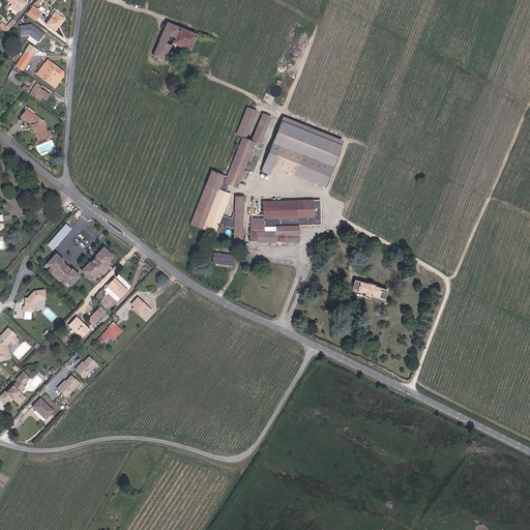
[(22,10),(28,3),(24,0),(9,0),(17,6),(20,9),(22,10)]
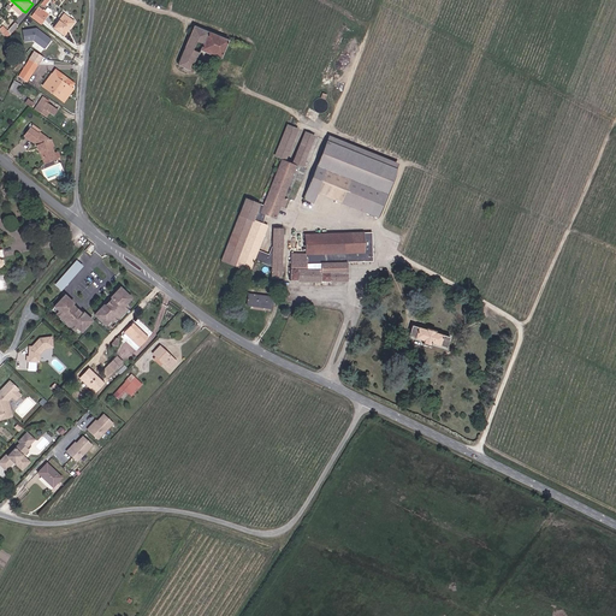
[(42,24),(46,18),(40,15),(36,12),(31,17),(42,24)]
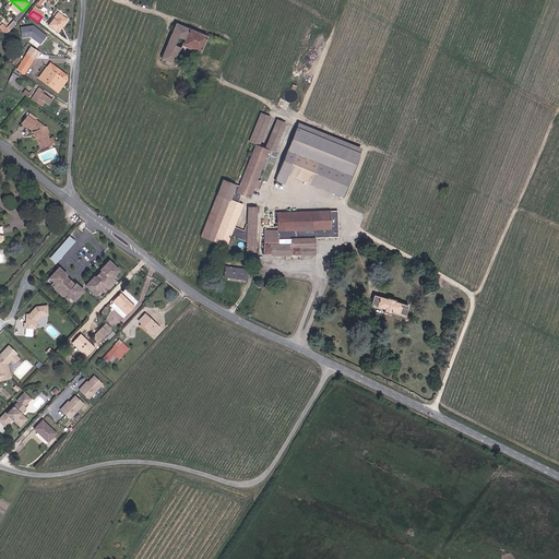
[(47,27),(57,34),(68,19),(58,12),(47,27)]
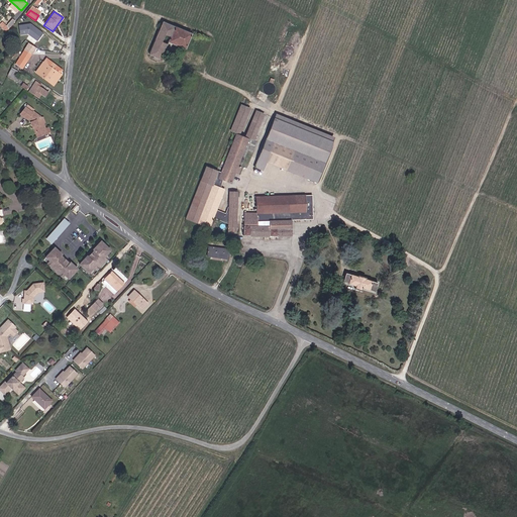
[(1,27),(6,31),(15,22),(12,19),(6,25),(4,24),(1,27)]
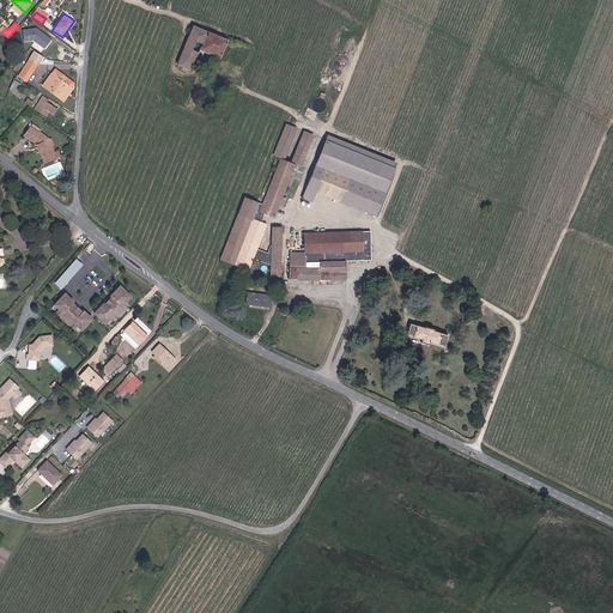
[(24,41),(34,40),(44,48),(53,38),(36,28),(23,30),(24,41)]
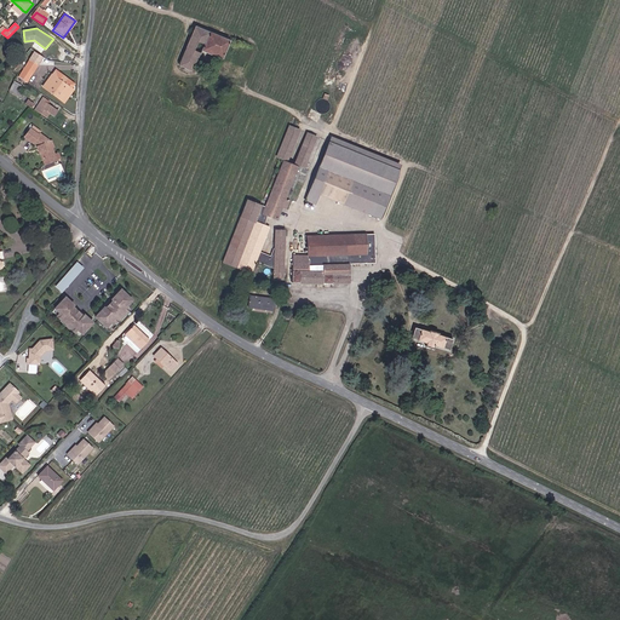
[(200,52),(220,61),(229,42),(194,28),(177,67),(190,73),(200,52)]
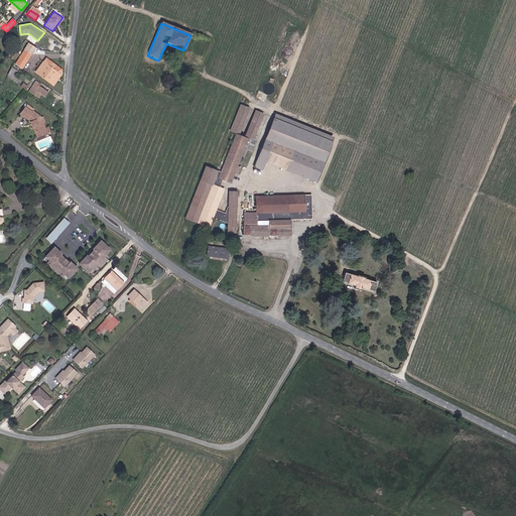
[(28,43),(25,49),(31,53),(35,47),(28,43)]
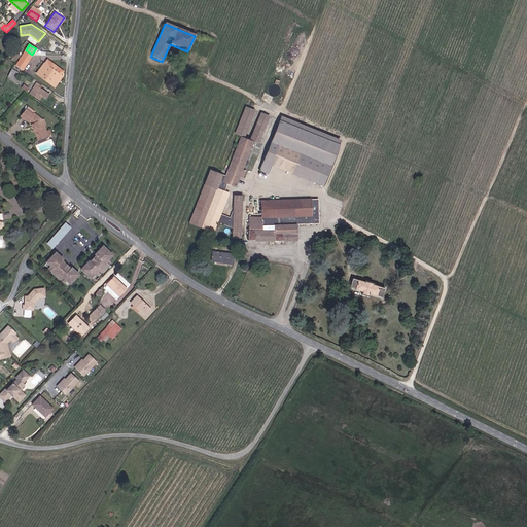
[(16,64),(24,68),(32,55),(26,50),(16,64)]
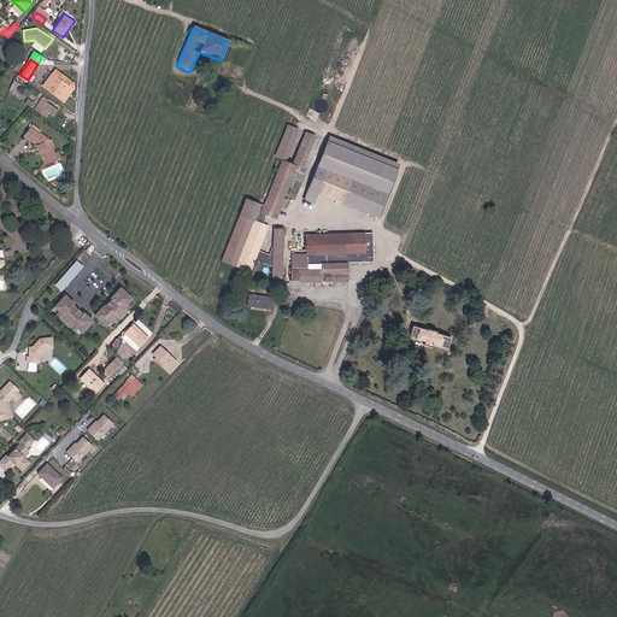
[(43,87),(63,100),(72,87),(68,84),(58,77),(53,75),(43,87)]
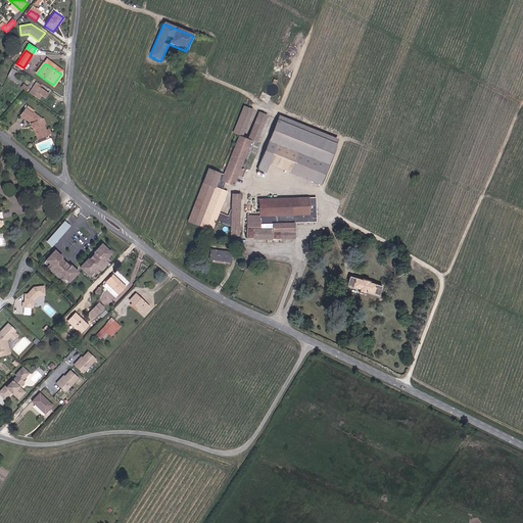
[(11,69),(8,76),(14,79),(17,74),(11,69)]
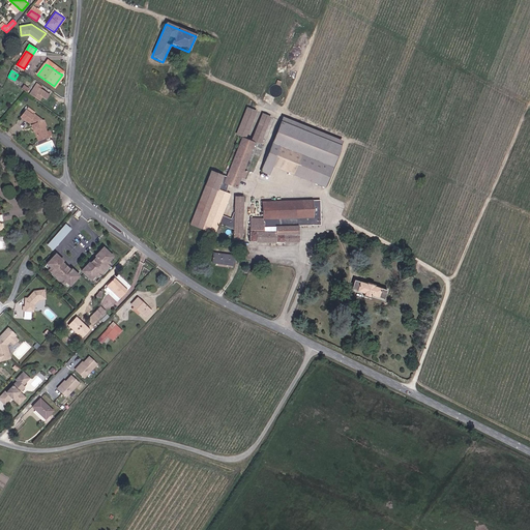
[(43,97),(48,99),(51,94),(41,89),(42,87),(37,84),(34,90),(33,89),(31,92),(32,93),(31,95),(41,101),(43,97)]
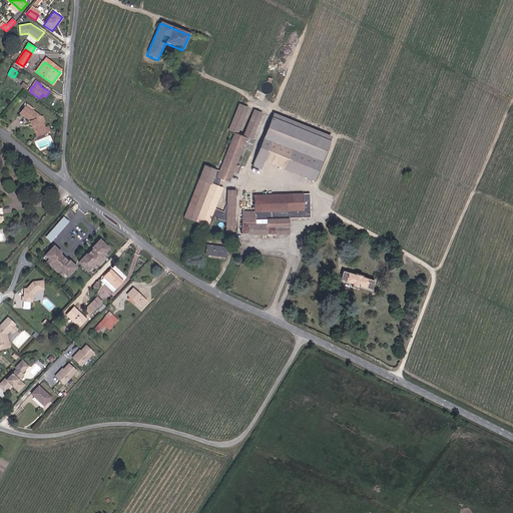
[(263,81),(261,91),(269,92),(271,83),(263,81)]
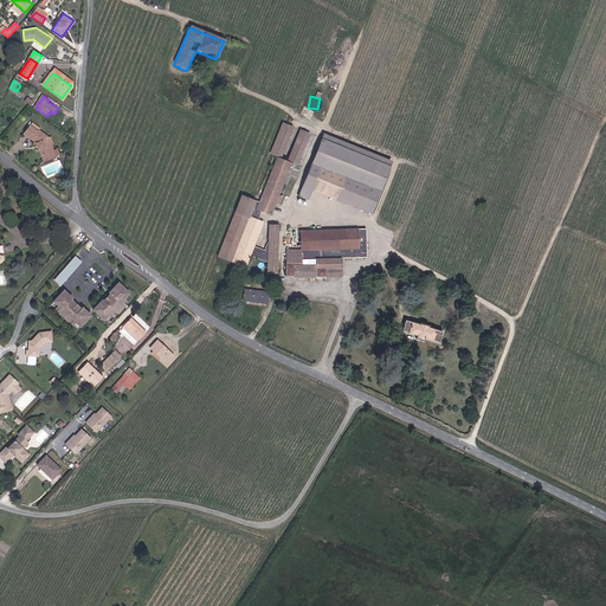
[(285,159),(277,156),(289,124),(275,120),(265,150),(275,154),(256,207),(270,212),(289,159),(295,160),(305,129),(297,127),(285,159)]
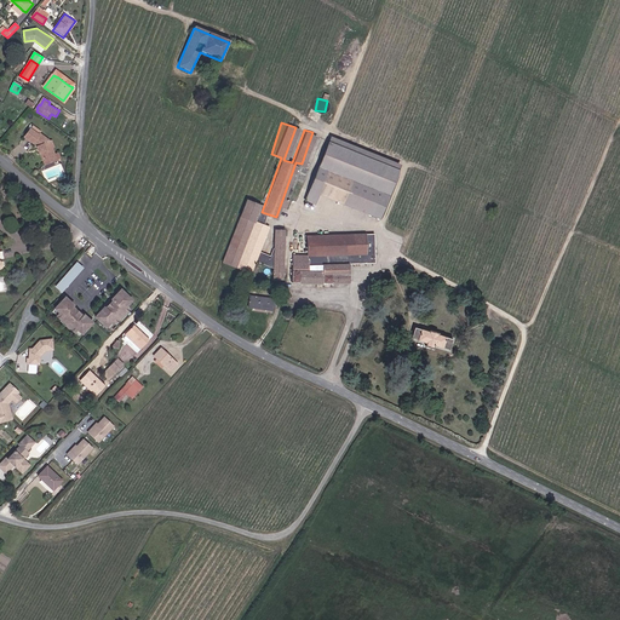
[(51,155),(49,150),(46,143),(45,142),(35,136),(35,137),(27,131),(22,139),(29,144),(30,144),(36,148),(41,160),(39,161),(41,166),(58,159),(57,153),(51,155)]
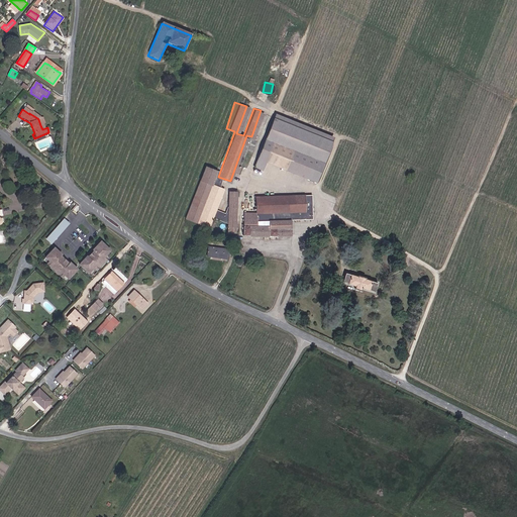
[(260,159),(318,183),(336,140),(277,116),(269,136),(260,159)]
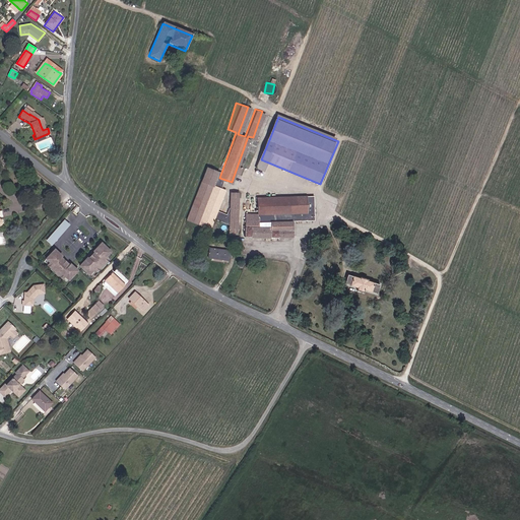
[(214,218),(223,221),(231,223),(232,206),(230,206),(226,214),(217,210),(225,189),(213,185),(214,181),(203,177),(188,219),(208,226),(211,228),(214,218)]
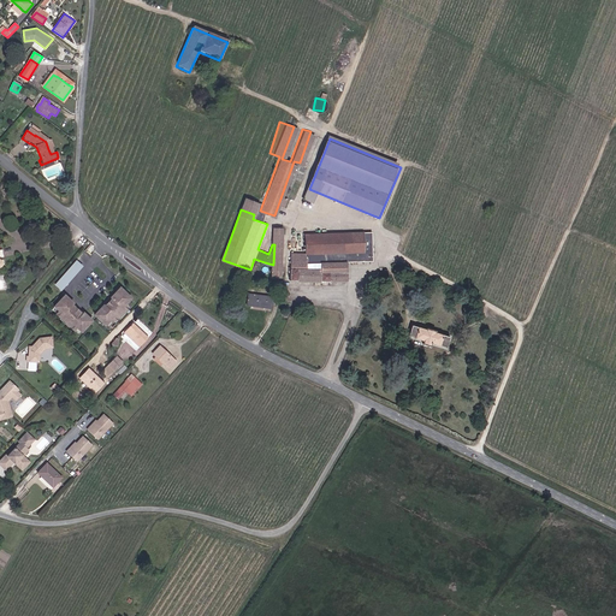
[(375,261),(374,252),(374,241),(367,241),(367,232),(359,232),(308,234),(308,250),(294,250),(292,278),(330,280),(331,278),(347,279),(347,261),(347,253),(359,253),(359,261),(375,261)]
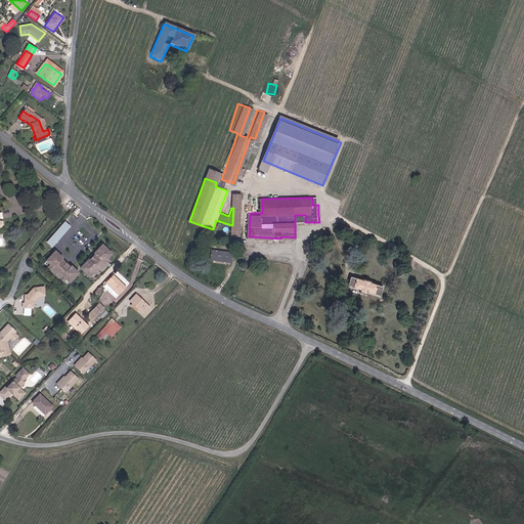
[(52,245),(71,226),(66,221),(47,241),(52,245)]
